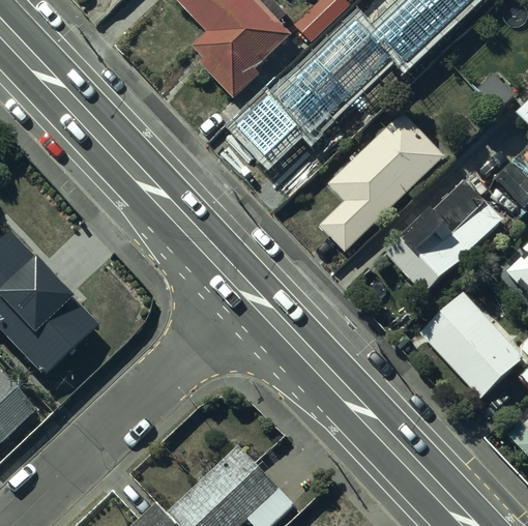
[(253,68),(290,33),(277,20),(286,12),(273,0),(262,0),(260,2),(258,0),(176,0),(206,31),(192,45),(202,56),(198,61),(232,97),(258,72),(253,68)]
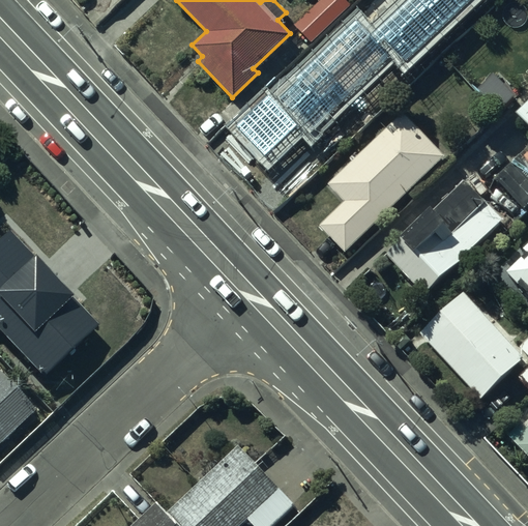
[(317,0),(293,23),(311,40),(349,3),(346,0),(317,0)]
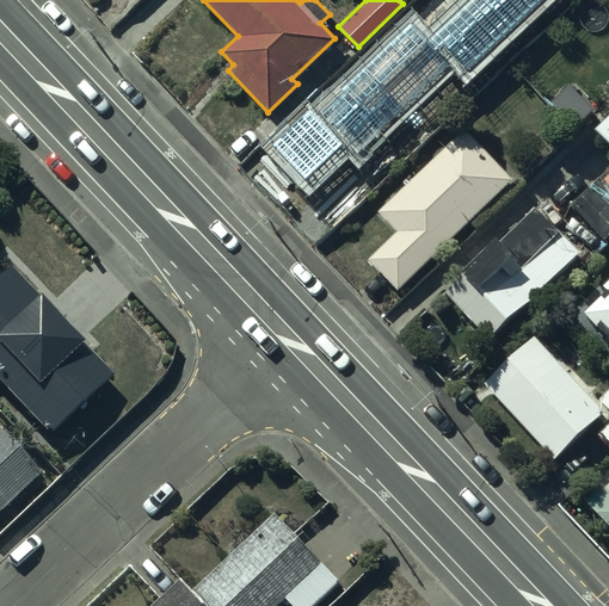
[(608,111),(592,128),(608,144),(608,111)]
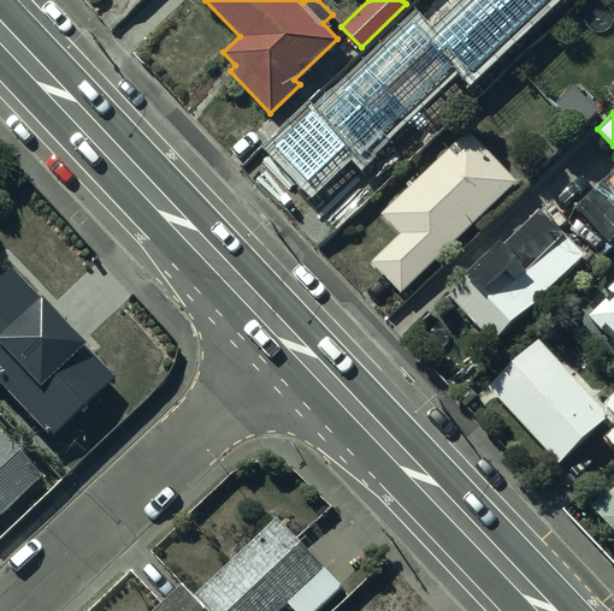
[(467,129),(381,213),(399,231),(367,261),(373,267),(376,266),(401,291),(517,181),(467,129)]
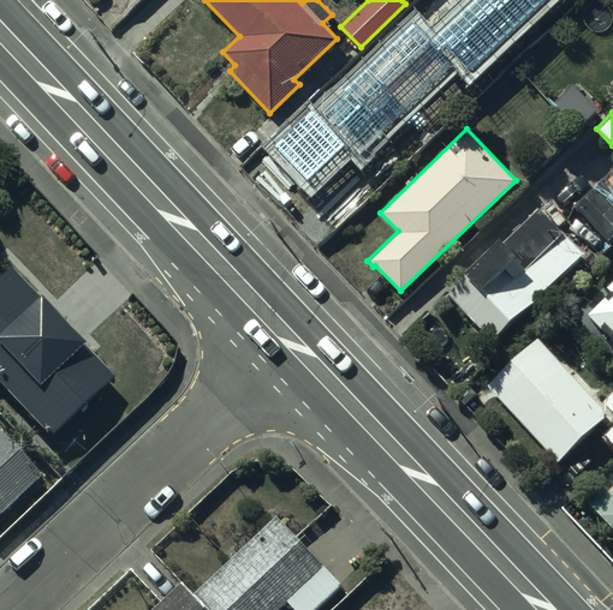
[(612,166),(572,205),(607,240),(612,234),(612,166)]
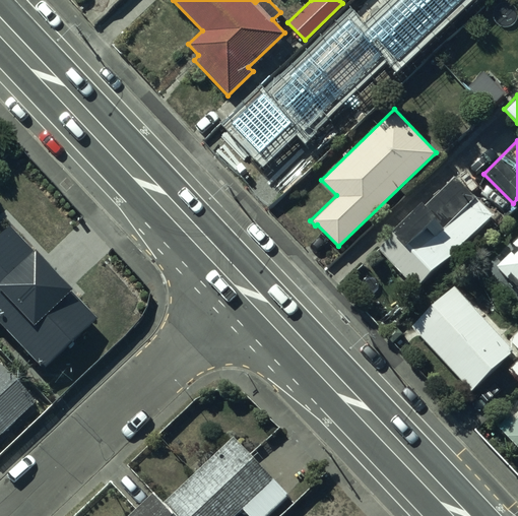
[(422,205),(378,248),(410,281),(414,276),(421,282),(492,214),(455,176),(424,207),(422,205)]
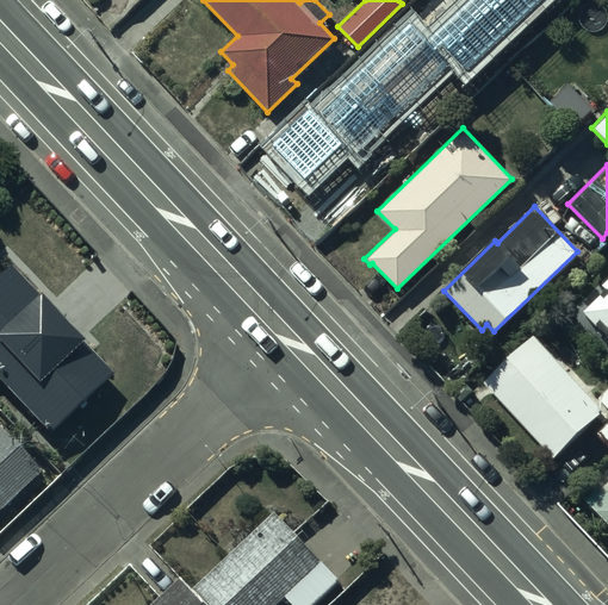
[(110,373),(7,266),(0,272),(0,385),(47,434),(110,373)]
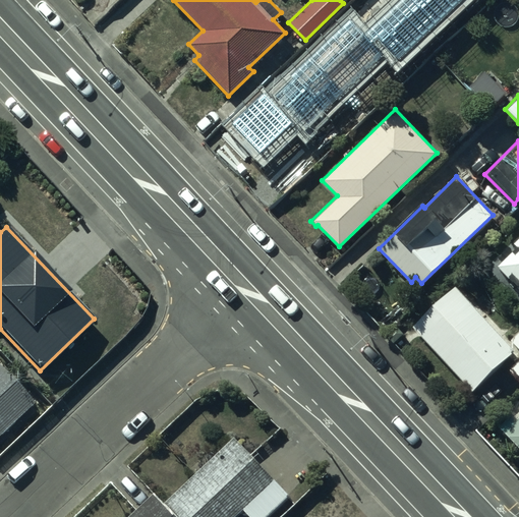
[(517,247),(498,266),(518,289),(518,237),(513,243),(517,247)]
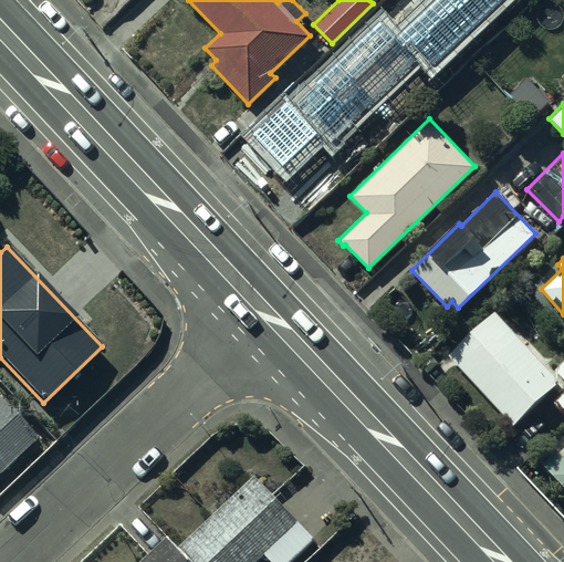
[(493,311),(447,354),(512,425),(559,383),(493,311)]
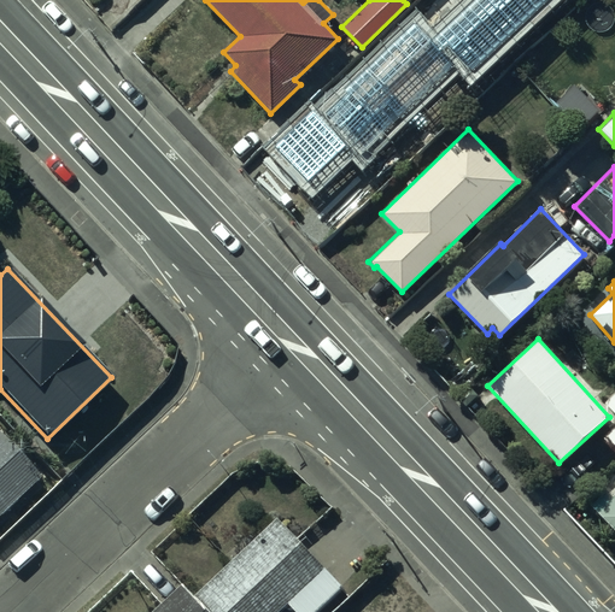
[(614,389),(603,401),(614,412),(614,424),(602,437),(614,451),(614,389)]
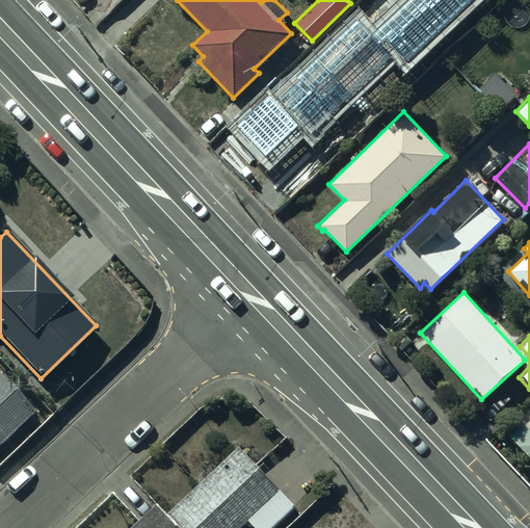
[(0,441),(31,413),(0,377),(0,441)]
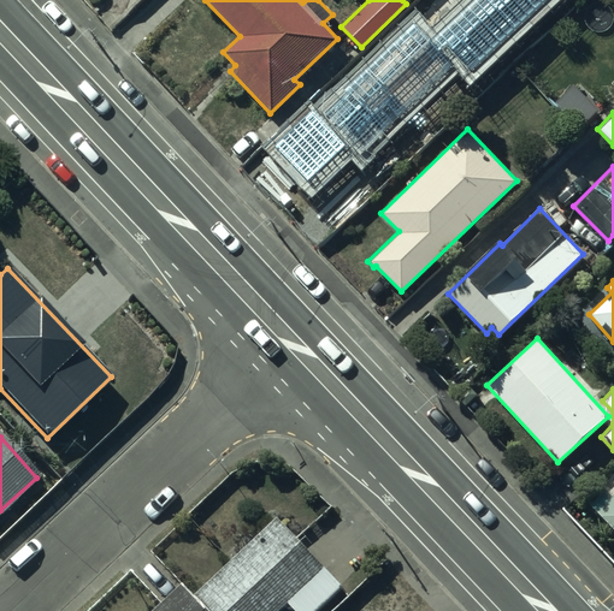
[(613,492),(610,496),(601,486),(586,500),(613,529),(613,492)]
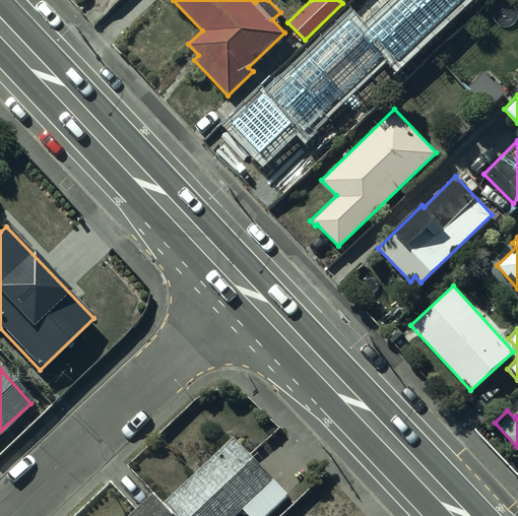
[(163,501),(175,515),(232,515),(241,508),(248,515),(262,515),(286,493),(233,435),(163,501)]
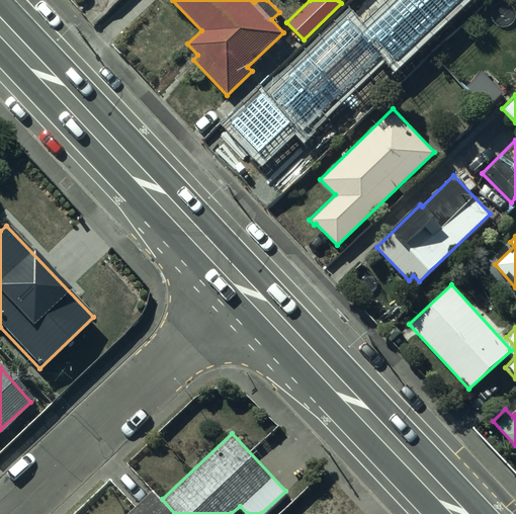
[(174,513),(162,499),(153,488),(124,513),(174,513)]
